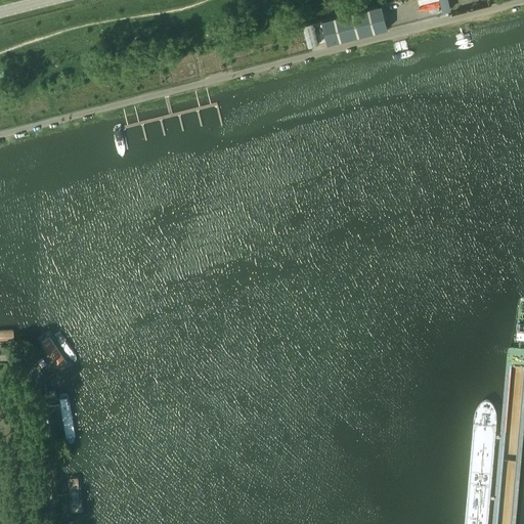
[(439,0),(443,12),(451,10),(448,0),(439,0)]
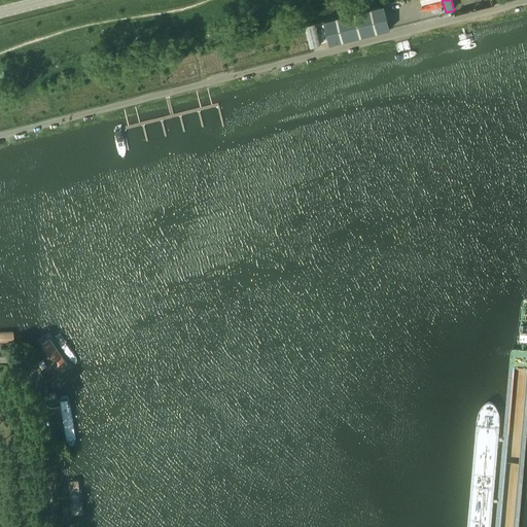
[(329,44),(390,29),(384,5),(323,21),(329,44)]
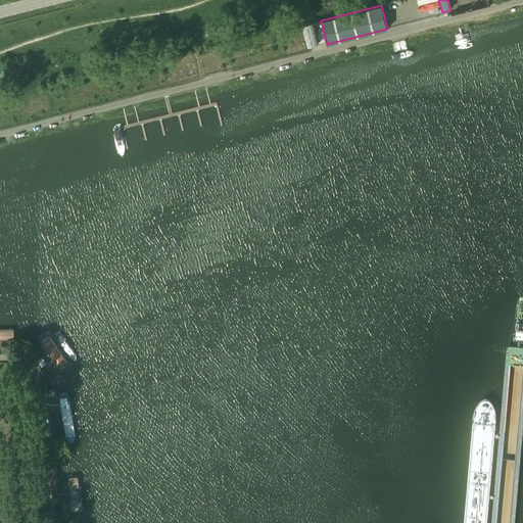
[(302,26),(305,35),(308,47),(318,44),(313,22),(302,26)]
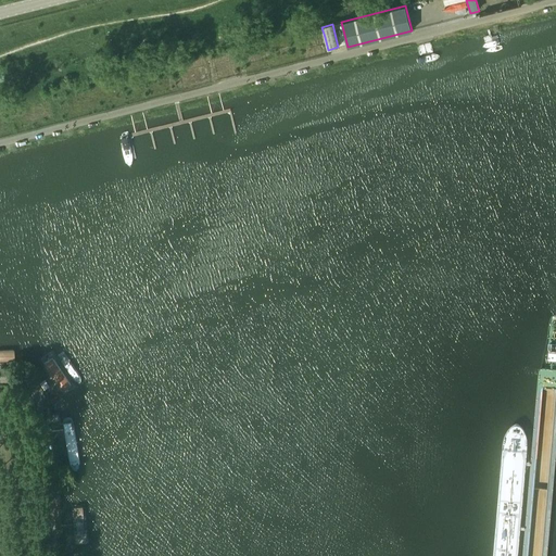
[(0,350),(0,359),(22,358),(21,349),(0,350)]
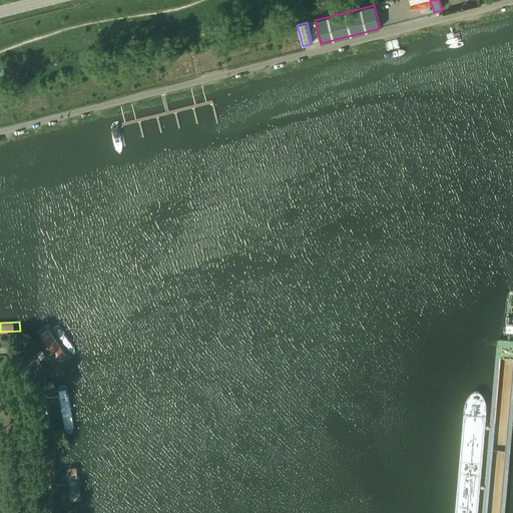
[(67,359),(47,329),(37,336),(57,366),(67,359)]
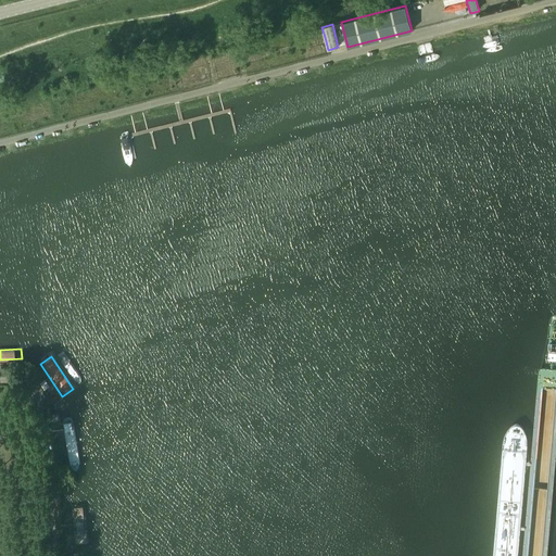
[(48,401),(51,405),(57,402),(61,400),(60,400),(58,394),(48,401)]
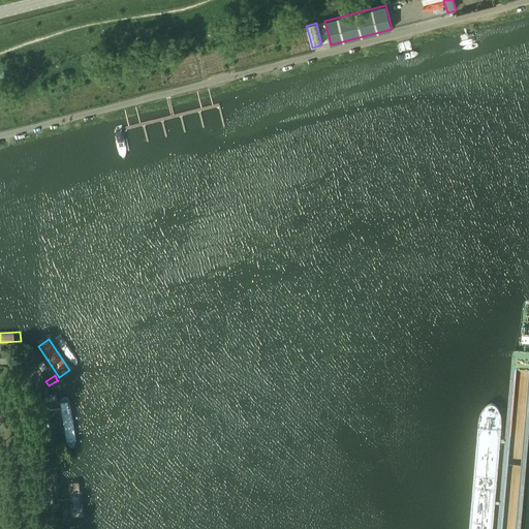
[(70,397),(60,399),(68,449),(79,447),(70,397)]
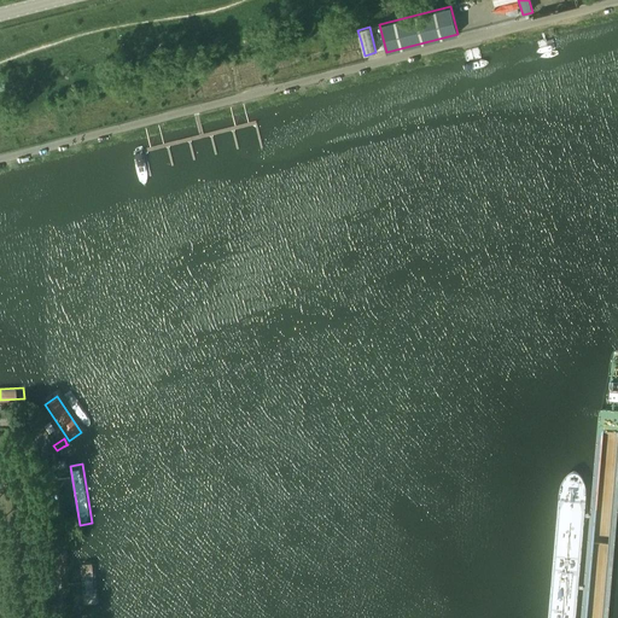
[(1,474),(3,476),(6,481),(6,482),(9,479),(10,479),(16,474),(10,468),(6,472),(5,472),(1,474)]
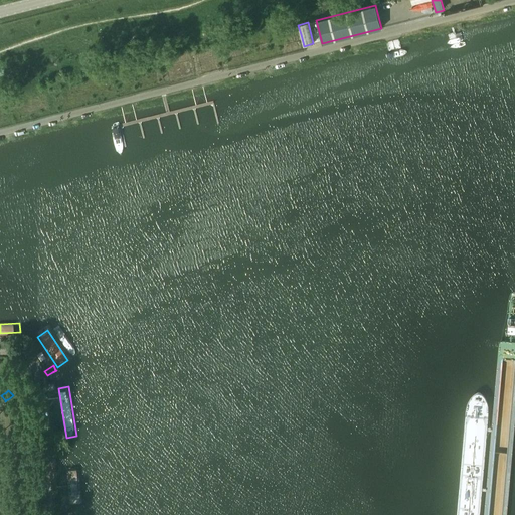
[(78,466),(66,467),(70,507),(82,505),(78,466)]
